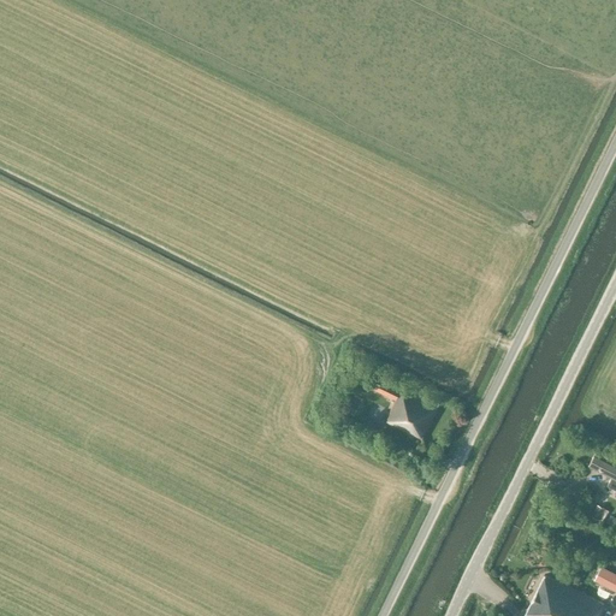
[(421,438),(439,402),(424,395),(422,398),(380,377),(374,389),(395,398),(389,412),(391,412),(386,421),(421,438)]
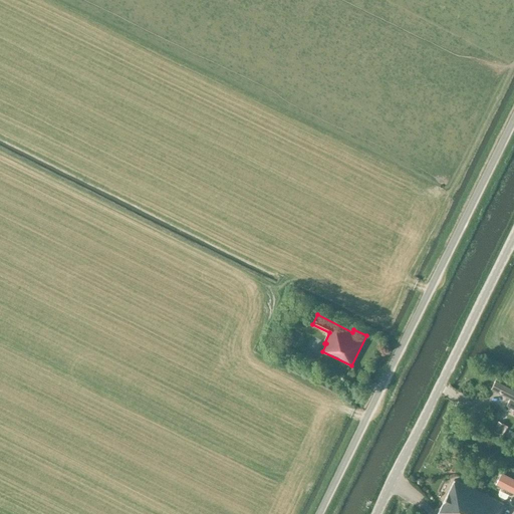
[(513,383),(497,375),(491,389),(510,398),(507,405),(513,408),(513,383)]
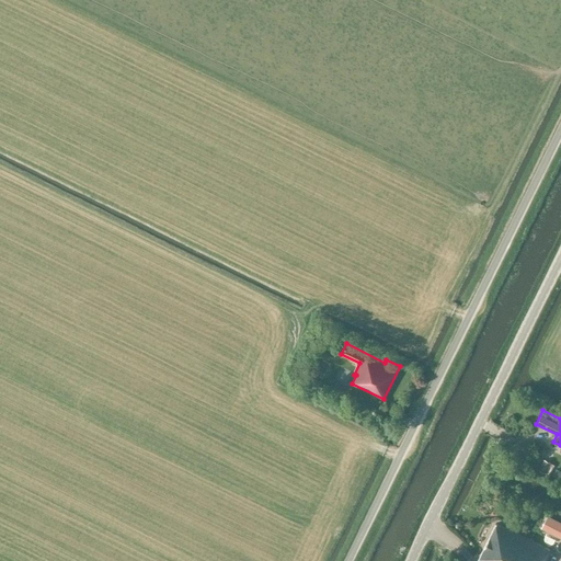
[(539,470),(542,471),(546,473),(549,474),(554,465),(544,459),(539,470)]
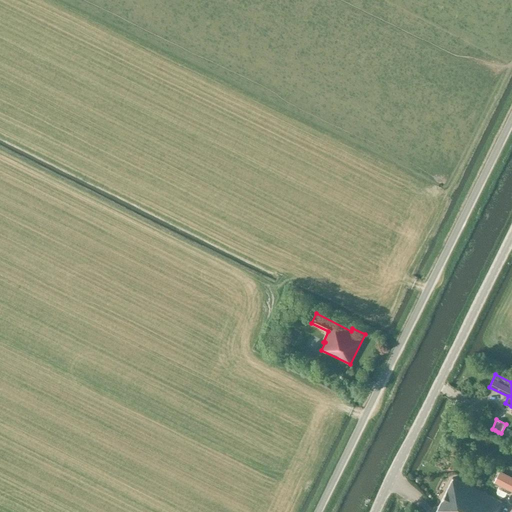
[(511,477),(498,471),(493,482),(511,490),(511,477)]
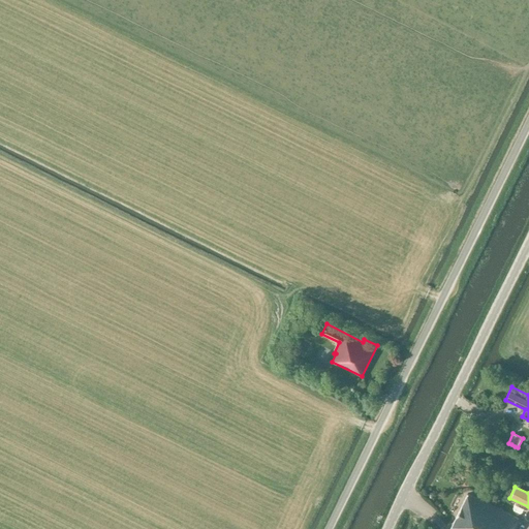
[(520,518),(520,516),(516,514),(515,516),(467,493),(450,528),(454,528),(514,528),(520,518)]
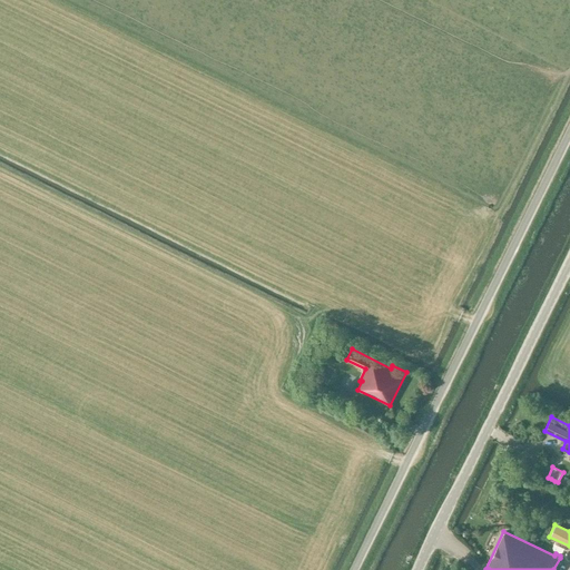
All buildings are outlined.
